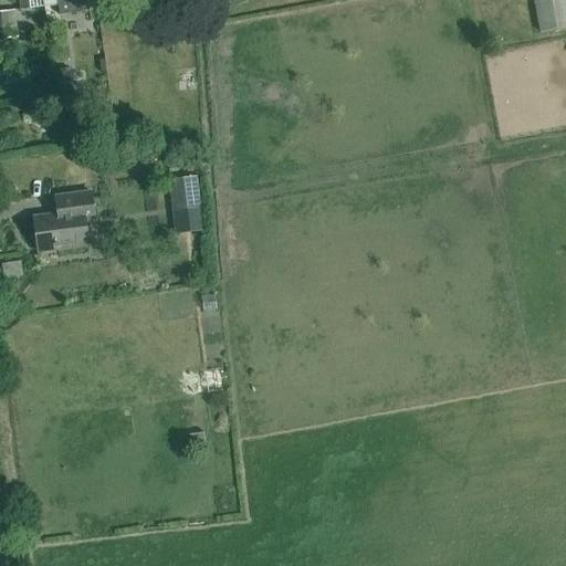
[(18,0),(20,11),(30,10),(28,0),(18,0)]
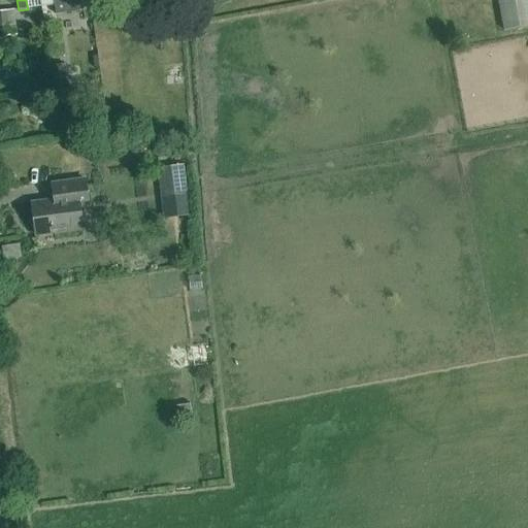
[(53,0),(56,15),(84,11),(81,0),(53,0)]
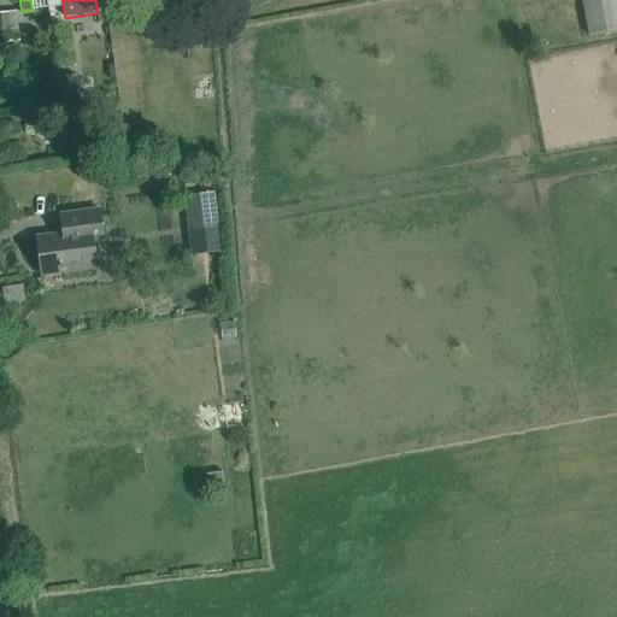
[(616,30),(616,5),(616,0),(580,0),(587,36),(616,30)]
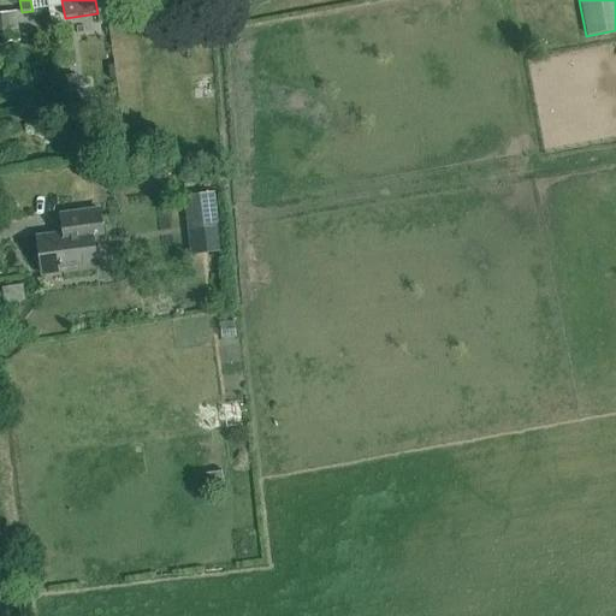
[(0,43),(13,43),(10,15),(0,15),(0,43)]
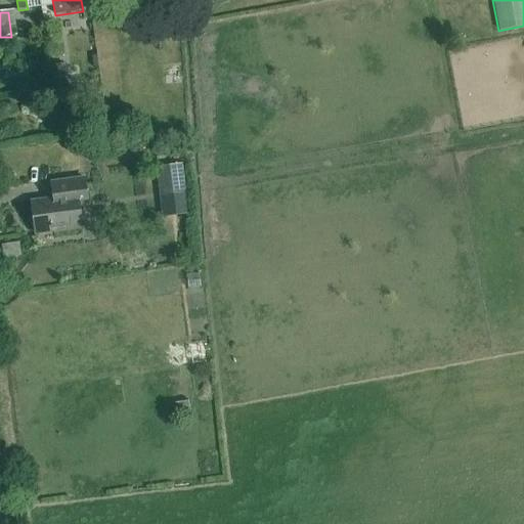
[(185,192),(181,164),(156,168),(160,197),(185,192)]
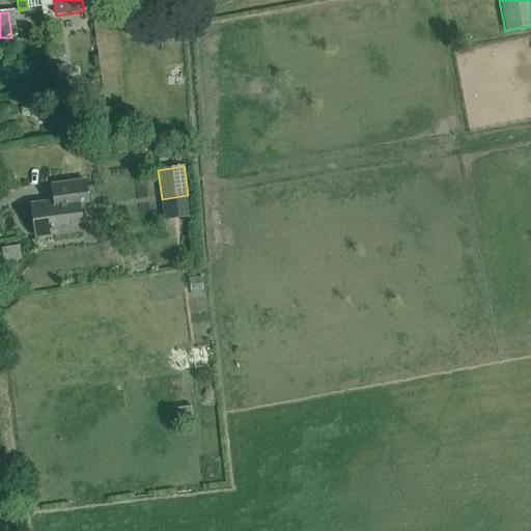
[(89,207),(86,182),(52,186),(55,202),(31,205),(36,238),(83,231),(80,208),(89,207)]
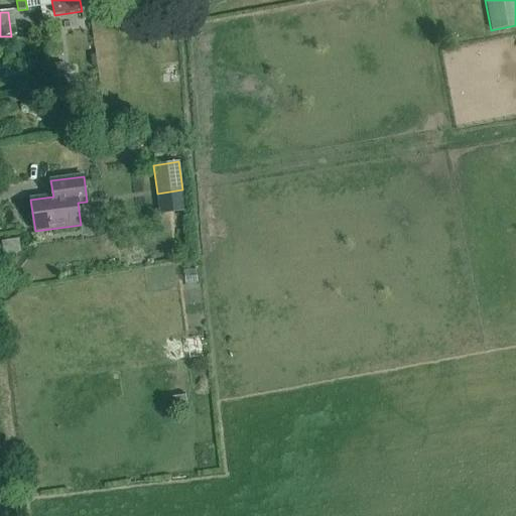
[(19,252),(17,239),(0,241),(2,254),(19,252)]
